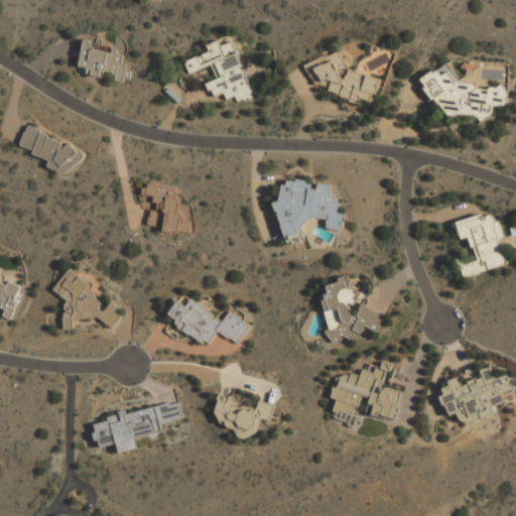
[(234,40),(221,45),(219,40),(207,44),(209,53),(185,60),(189,73),(212,66),(217,80),(208,82),(212,97),(224,93),(226,99),(235,96),(237,102),(257,95),(254,84),(248,86),(234,40)]
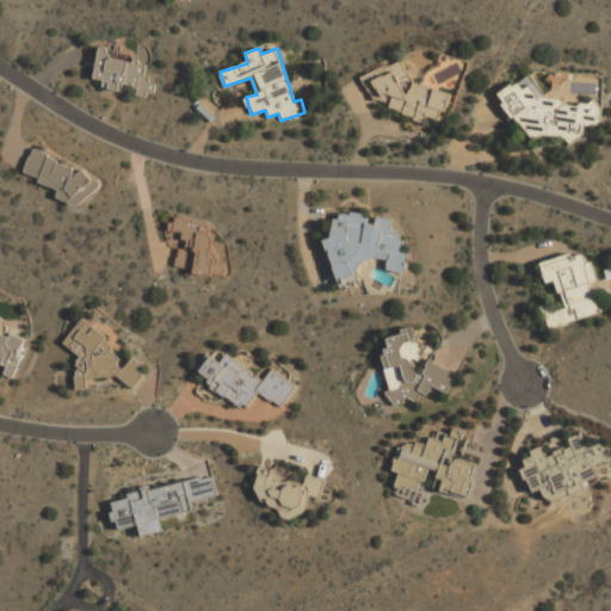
[(93,79),(104,80),(103,88),(119,91),(121,85),(137,87),(136,96),(148,98),(150,85),(144,82),(149,60),(99,50),(93,79)]
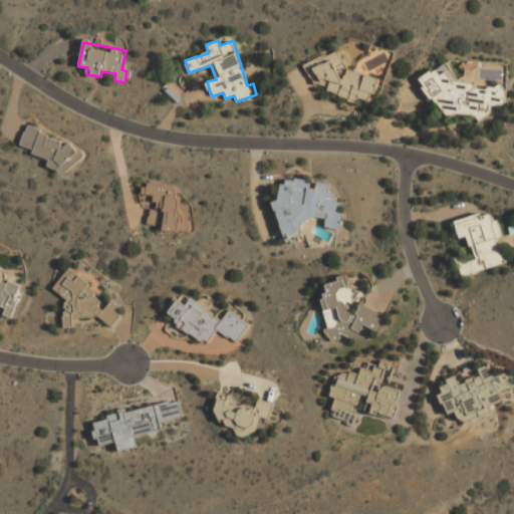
[(377,76),(335,65),(335,62),(308,54),(303,73),(313,76),(311,86),(357,99),(357,97),(370,101),(377,76)]
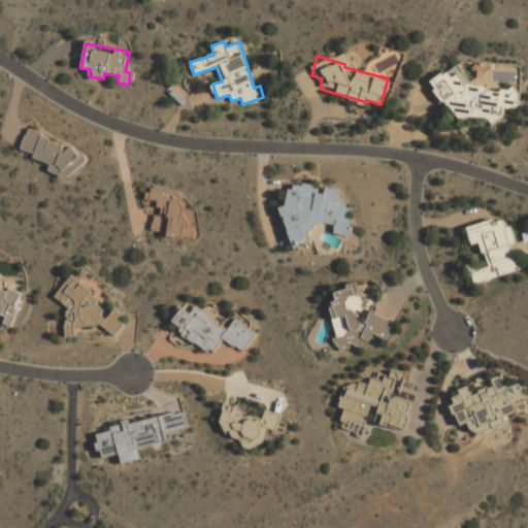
[(453,119),(503,120),(503,108),(517,108),(517,83),(434,81),(433,102),(453,102),(453,119)]
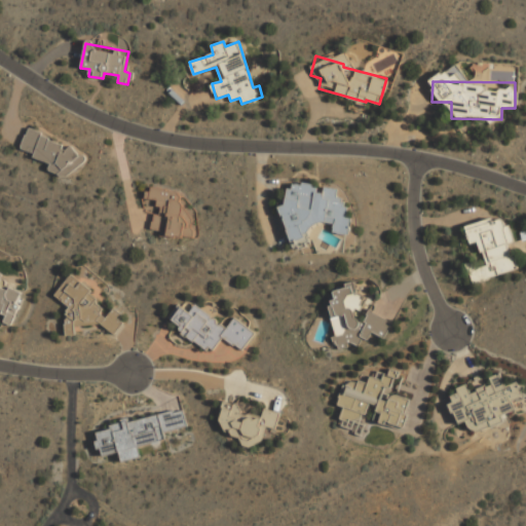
[(20,150),(50,162),(47,171),(70,180),(80,154),(65,148),(67,144),(28,129),(20,150)]
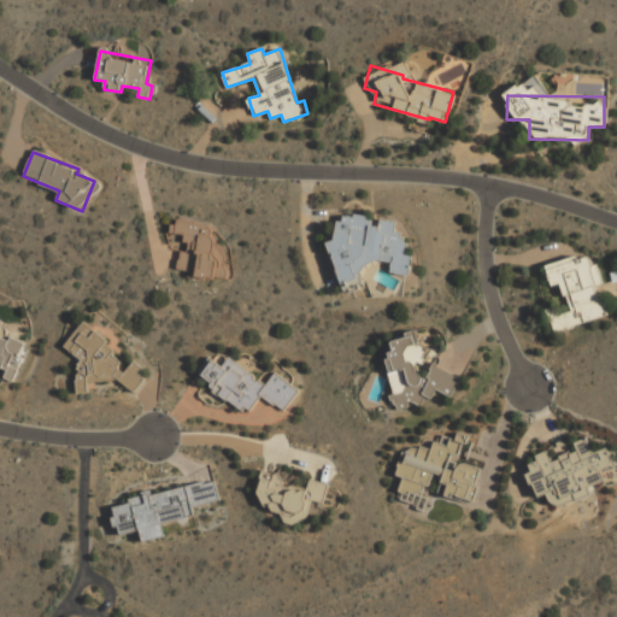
[(346,282),(356,278),(357,270),(382,262),(391,263),(389,272),(410,275),(410,263),(406,250),(406,248),(401,231),(394,231),(395,221),(378,218),(378,225),(370,224),(368,216),(356,215),(336,221),(334,240),(327,242),(346,282)]
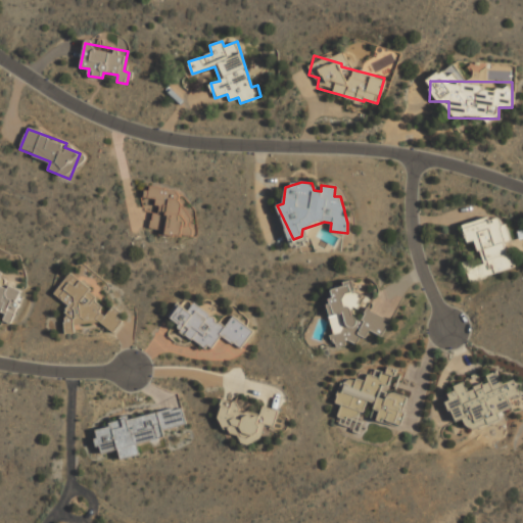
[(513,269),(507,242),(509,241),(502,215),(462,225),(467,242),(476,240),(482,266),(467,269),(470,280),(513,269)]
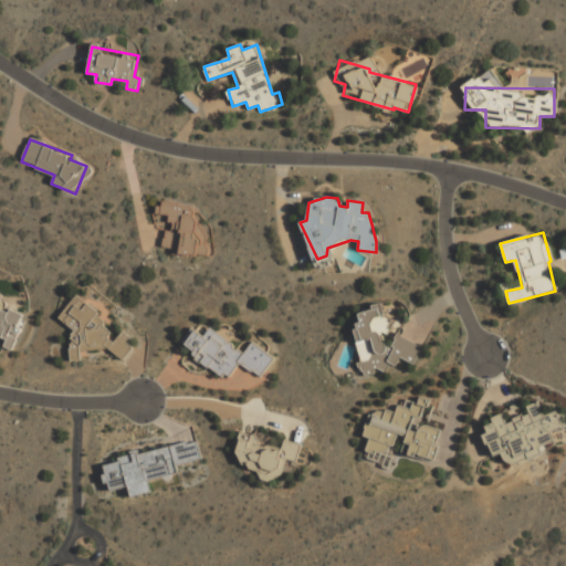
[(132,347),(123,359),(106,347),(80,350),(81,359),(70,359),(71,329),(58,316),(75,295),(97,312),(95,316),(103,321),(109,332),(106,337),(114,343),(122,331),(130,337),(127,343),(132,347)]
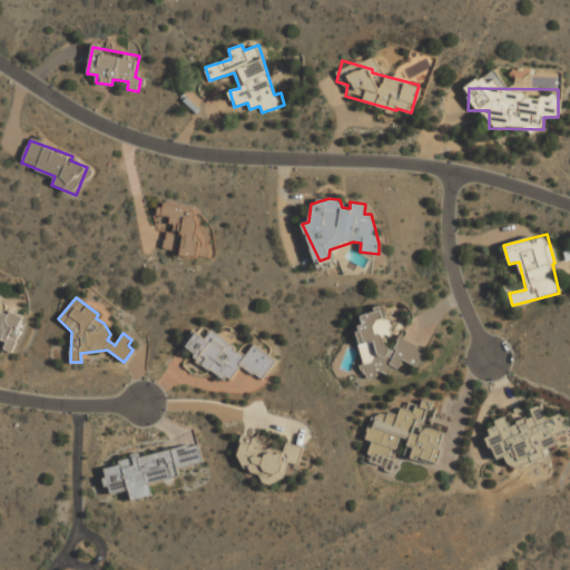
[(399,336),(387,359),(383,335),(390,335),(395,323),(385,318),(382,297),(374,313),(361,315),(362,322),(356,333),(362,363),(362,362),(364,377),(384,374),(380,371),(397,369),(402,360),(414,366),(424,350),(399,336)]
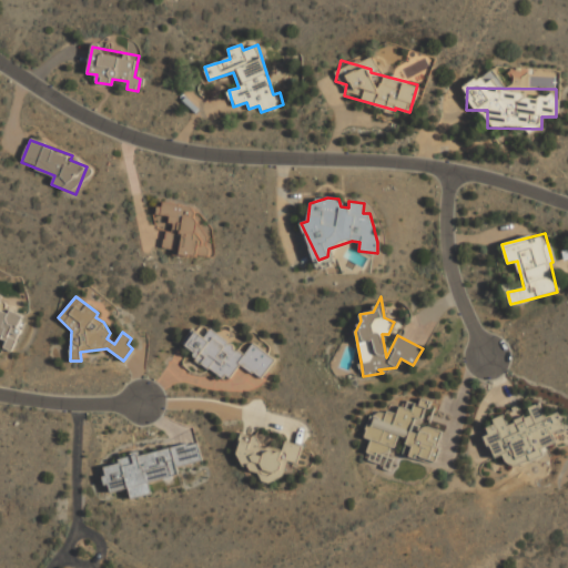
[(0,347),(9,352),(24,316),(0,305),(0,347)]
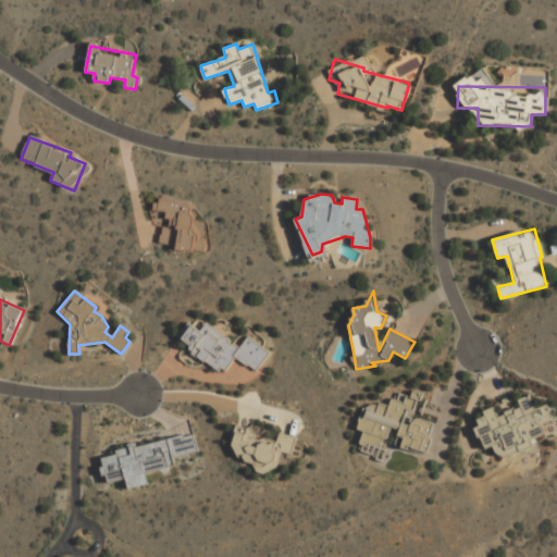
[(270,353),(256,370),(235,356),(222,372),(188,348),(193,344),(178,334),(188,321),(199,330),(206,322),(239,346),(248,337),(270,353)]
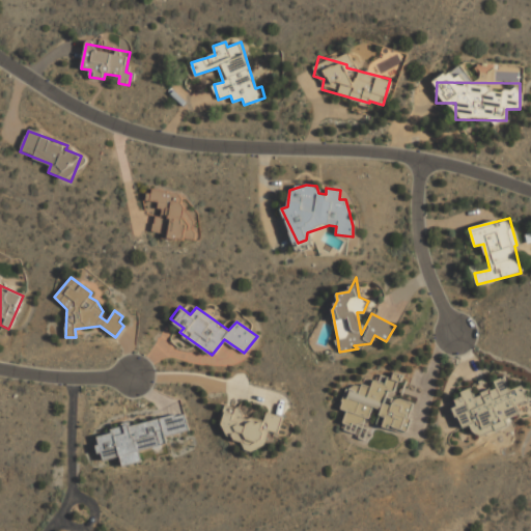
[(522,385),(508,389),(504,376),(492,381),(494,387),(473,394),(471,388),(458,392),(460,398),(452,400),(460,427),(471,425),(474,437),(507,426),(505,419),(520,414),(516,404),(527,400),(522,385)]
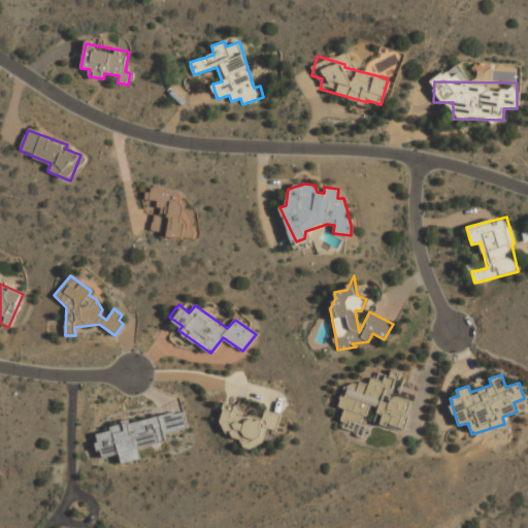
[(97,435),(102,456),(119,453),(122,463),(142,458),(140,448),(166,441),(165,432),(187,426),(183,409),(130,424),(128,420),(110,426),(110,431),(97,435)]
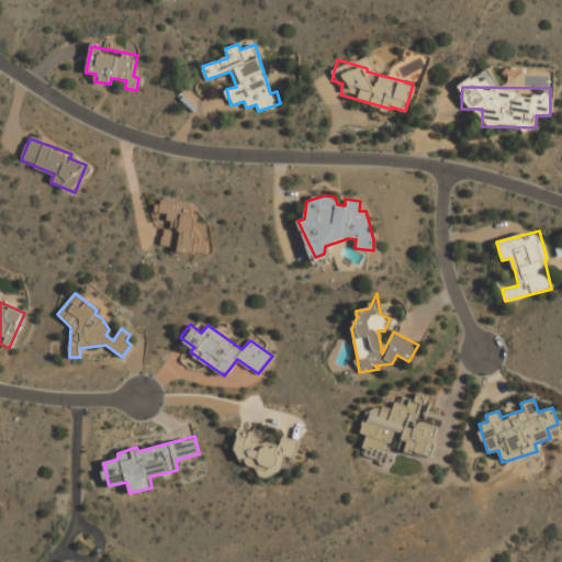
[(237,437),(233,447),(242,460),(256,467),(271,467),(278,463),(280,453),(295,458),(300,439),(282,437),(279,444),(271,447),(262,446),(259,451),(251,449),(247,438),(237,437)]
